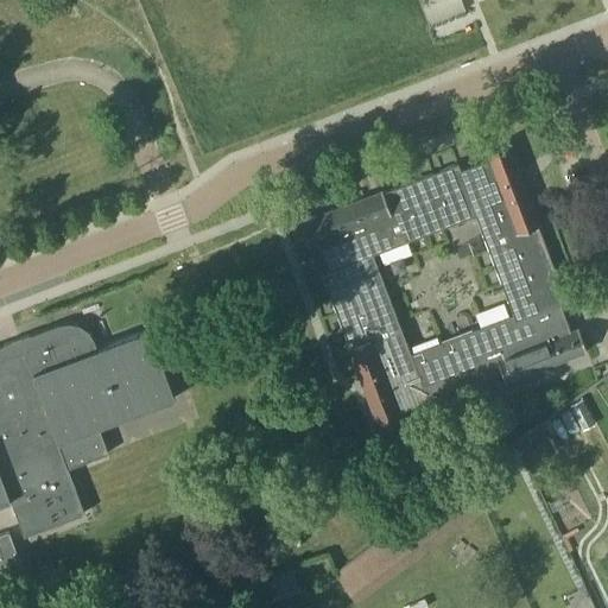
[(401,420),(399,412),(428,401),(430,409),(505,380),(505,381),(587,350),(578,328),(570,330),(559,303),(567,301),(538,226),(539,225),(508,143),(485,151),(488,159),(461,170),(458,163),(382,191),(382,190),(301,221),(309,245),(317,241),(328,270),(321,272),(349,347),(348,347),(379,429),(401,420)]
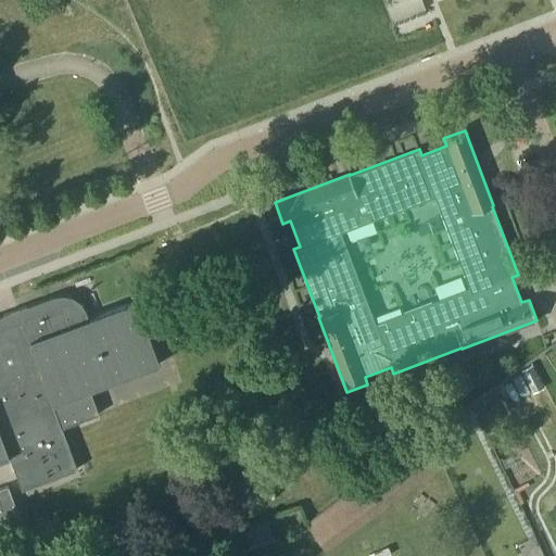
[(137,301),(91,318),(90,316),(89,313),(88,311),(86,307),(84,305),(81,303),(79,301),(76,299),(73,298),(70,297),(66,295),(64,295),(60,295),(57,295),(54,297),(0,316),(0,459),(10,457),(22,490),(77,469),(62,428),(99,414),(90,390),(160,364),(137,301)]
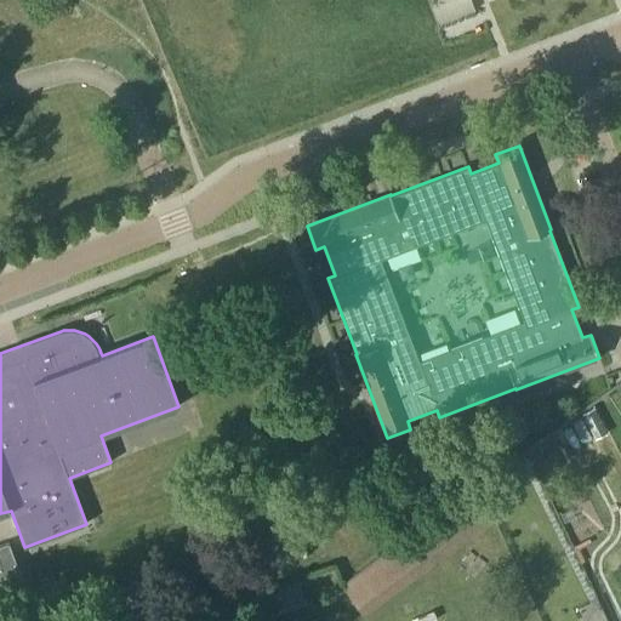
[(0,609),(30,599),(10,543),(0,546),(0,609)]
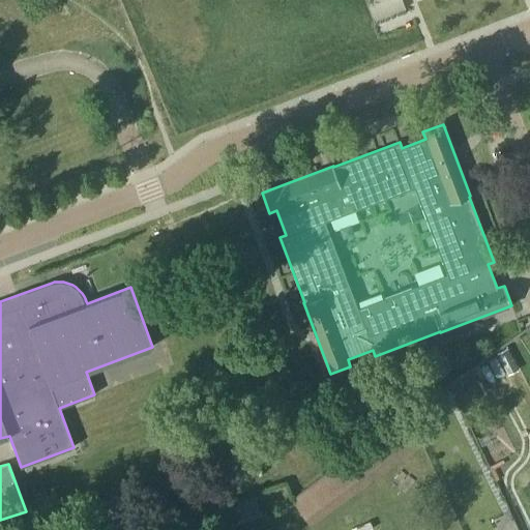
[(236,503),(237,505),(243,523),(262,516),(255,497),(236,503)]
